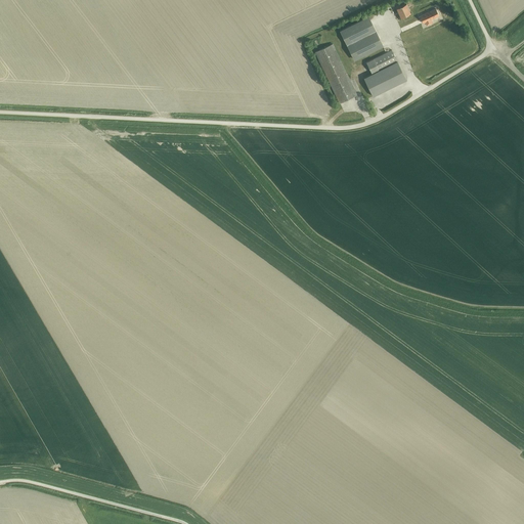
[(406,4),(396,8),(400,18),(410,13),(406,4)]
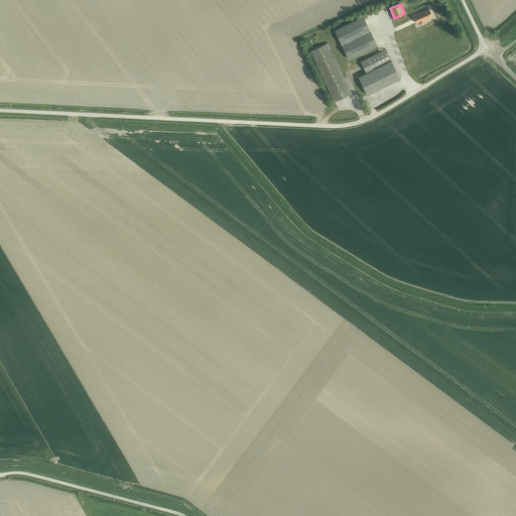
[(429,8),(413,16),(416,23),(418,22),(420,24),(425,22),(424,19),(432,15),(429,8)]
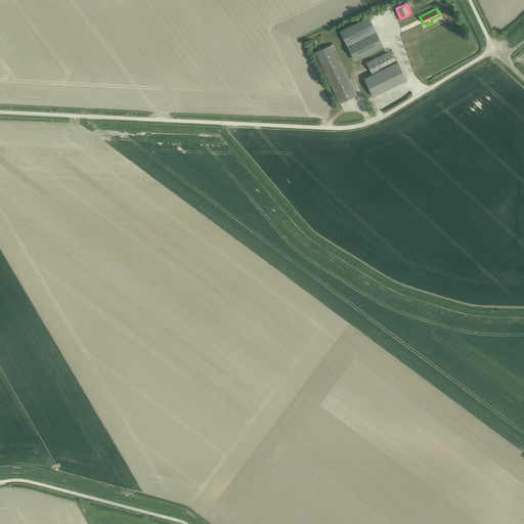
[(341,30),(355,59),(383,46),(367,16),(341,30)]
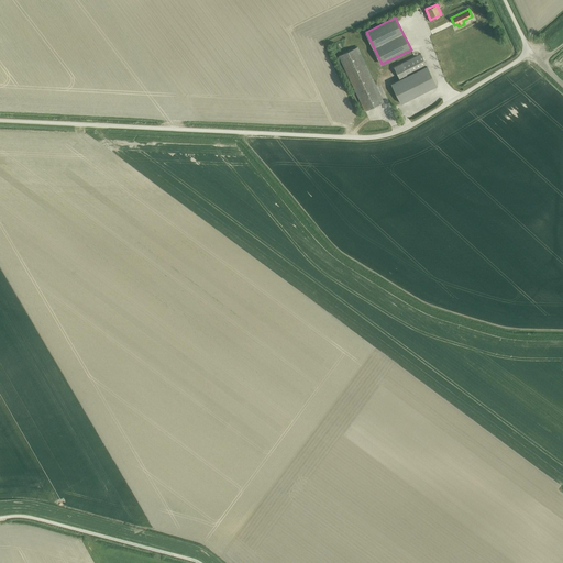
[(365,111),(384,102),(357,47),(339,56),(365,111)]
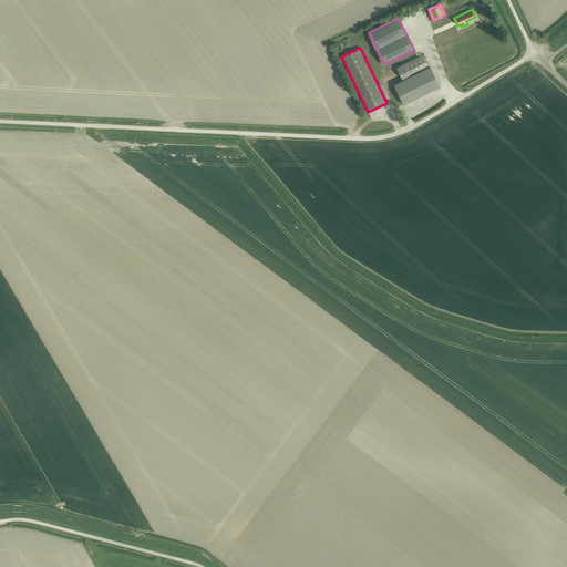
[(397,66),(403,80),(394,84),(403,103),(440,85),(430,66),(424,53),(397,66)]
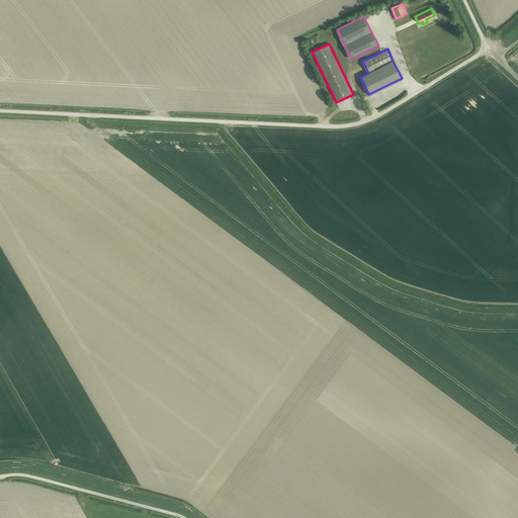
All buildings are outlined.
